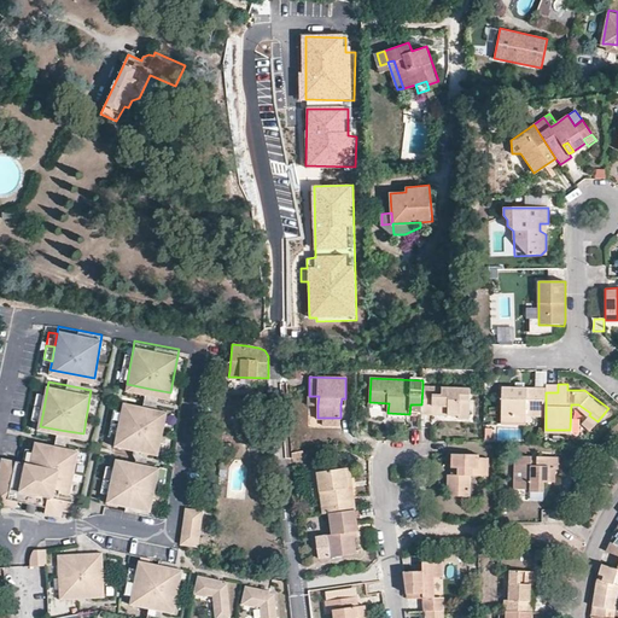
[(502,414),(525,415),(526,408),(546,408),(546,392),(547,386),(502,385),(502,414)]
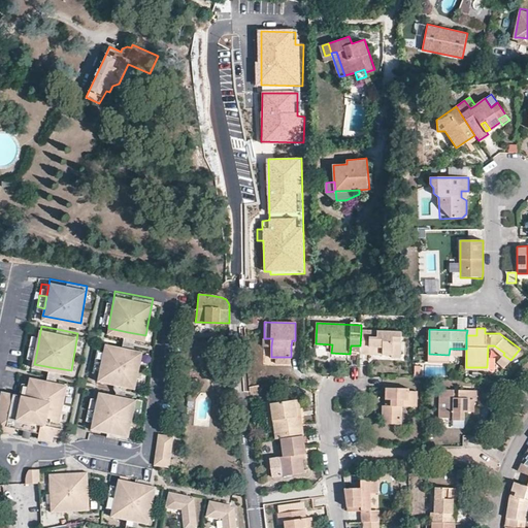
[(40,331),(33,330),(30,342),(38,343),(40,331)]
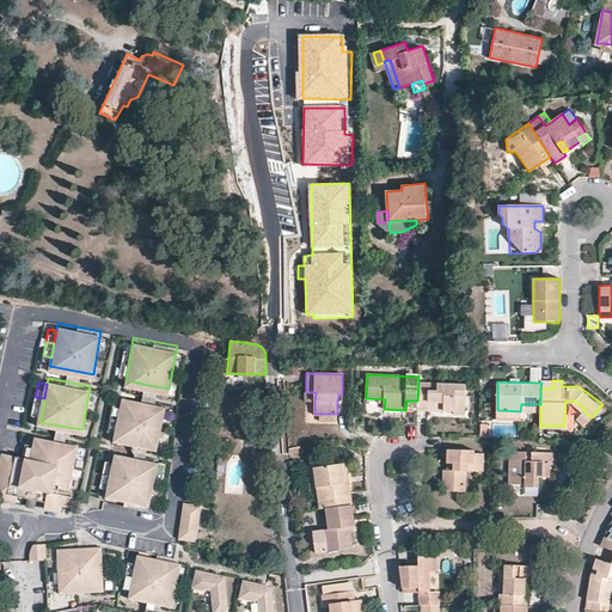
[(428,410),(429,402),(444,402),(442,410),(453,410),(453,412),(464,412),(465,383),(418,383),(417,401),(417,409),(428,410)]
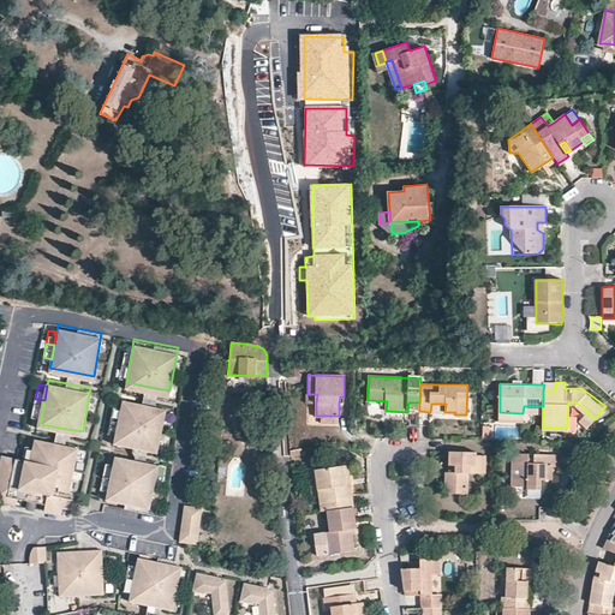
[(123,401),(120,416),(118,428),(115,439),(139,443),(160,446),(167,402),(147,399),(123,395),(123,401)]
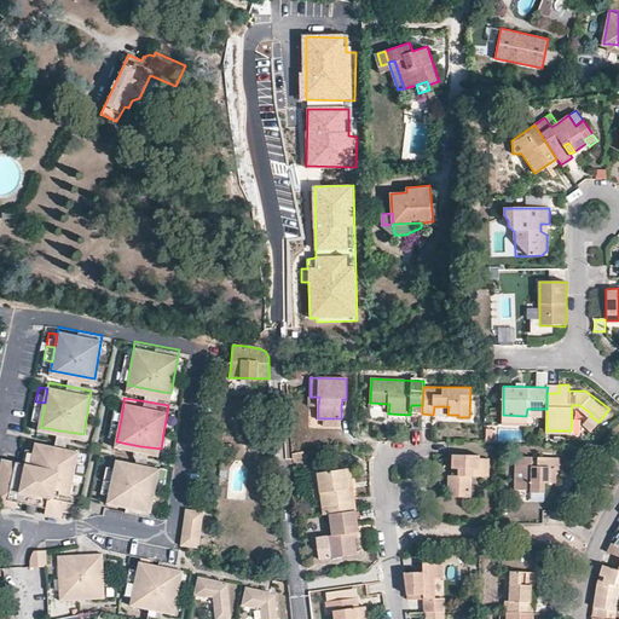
[(45,403),(35,401),(34,414),(42,416),(45,403)]
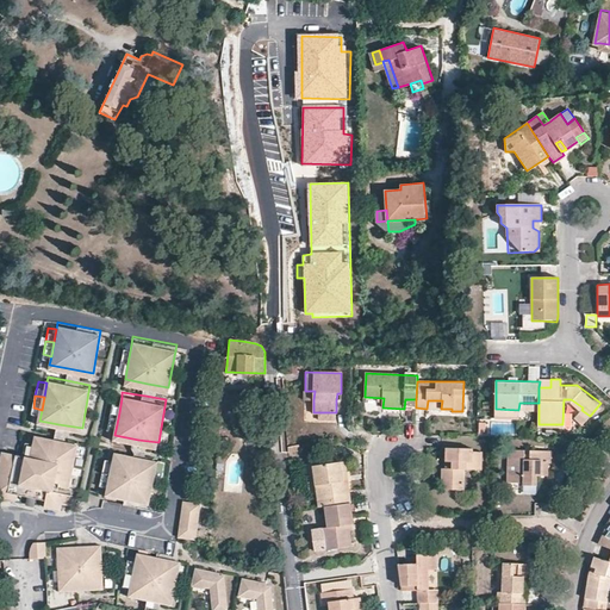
[(122,398),(113,397),(112,411),(119,412),(122,398)]
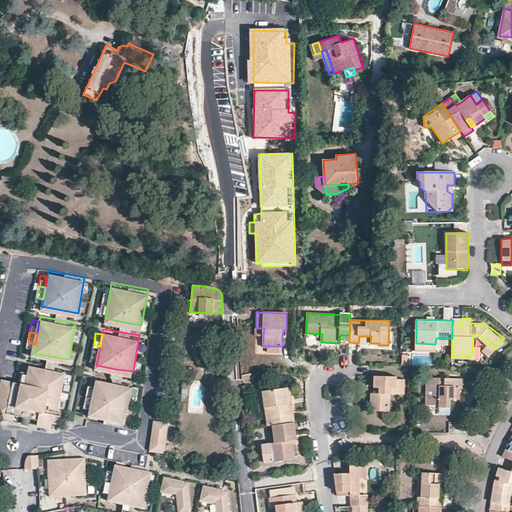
[(488,344),(485,348),(493,353),(495,349),(488,344)]
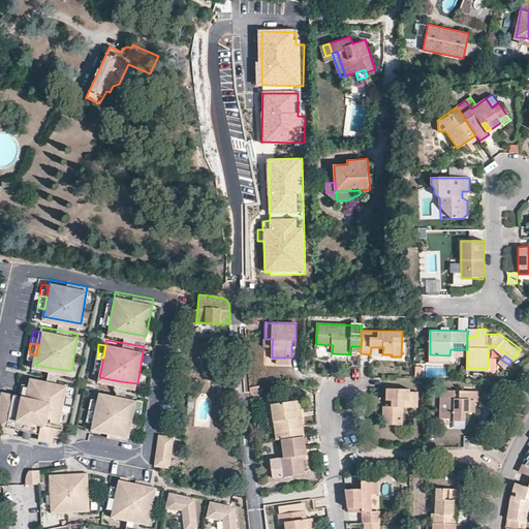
[(103,358),(97,356),(95,366),(101,368),(103,358)]
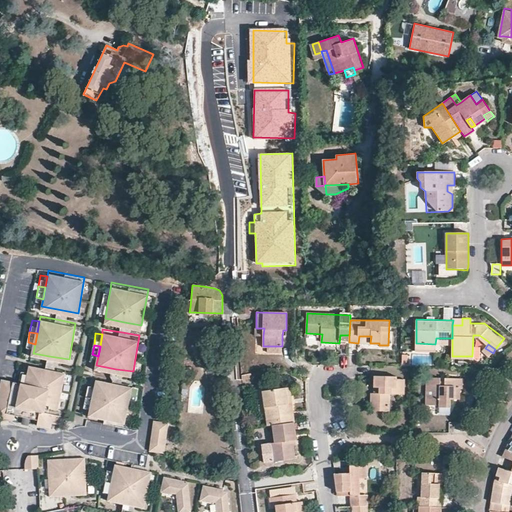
[(29,369),(27,381),(20,379),(2,376),(0,387),(0,412),(16,415),(17,411),(39,415),(38,421),(51,424),(52,418),(60,419),(62,410),(48,408),(49,400),(52,401),(51,403),(61,405),(67,369),(47,366),(31,362),(29,369)]
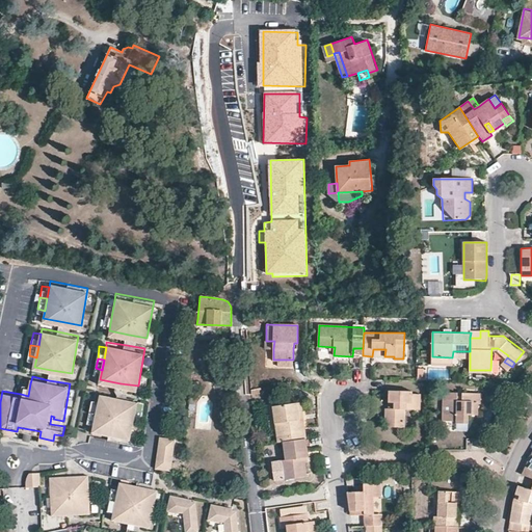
[(30,383),(24,382),(21,394),(28,396),(30,383)]
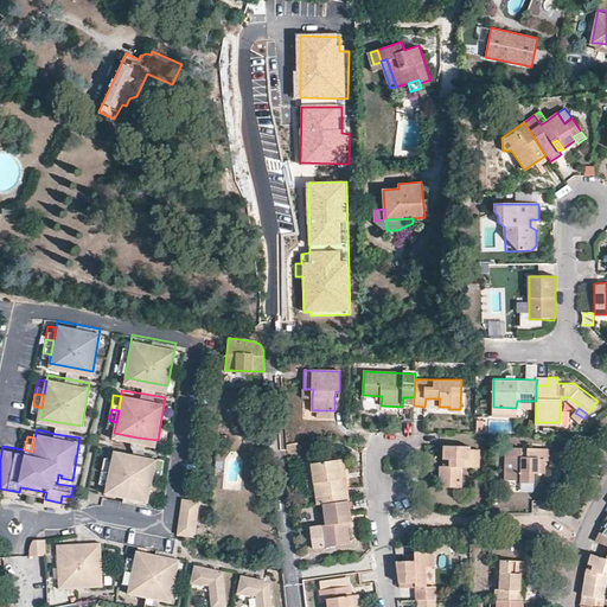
[(109,479),(108,487),(153,494),(160,453),(135,448),(115,445),(114,453),(112,466),(109,479)]
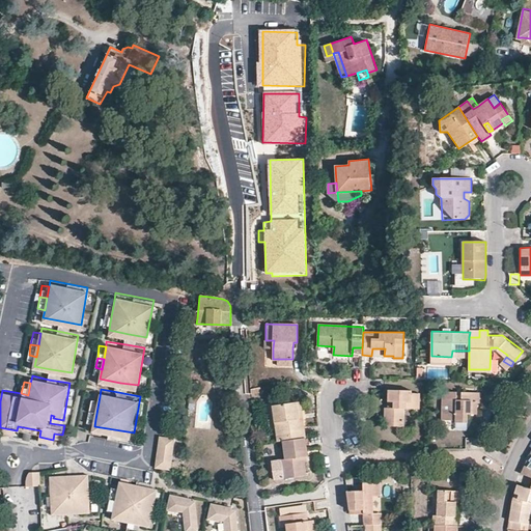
[(392,424),(403,424),(403,408),(419,408),(419,392),(410,392),(410,389),(387,389),(387,406),(384,406),(384,416),(392,416),(392,424)]
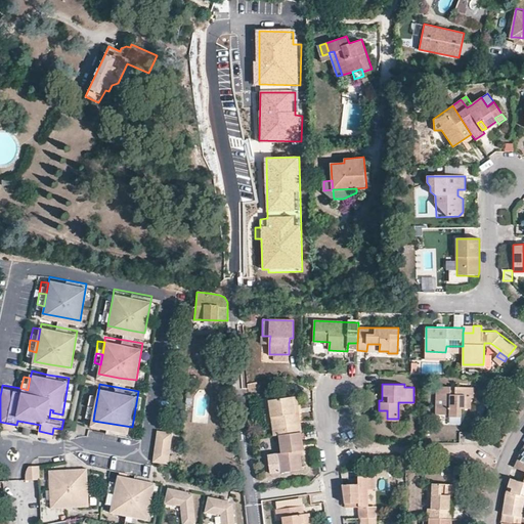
[(455,393),(450,393),(450,389),(449,385),(436,384),(436,412),(450,413),(450,415),(462,415),(462,406),(465,406),(466,393),(472,393),(474,393),(474,385),(455,385),(455,389),(455,393)]
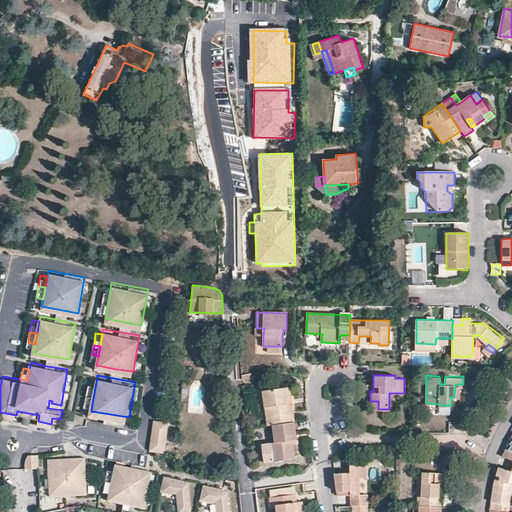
[(96,382),(90,381),(88,392),(94,393),(96,382)]
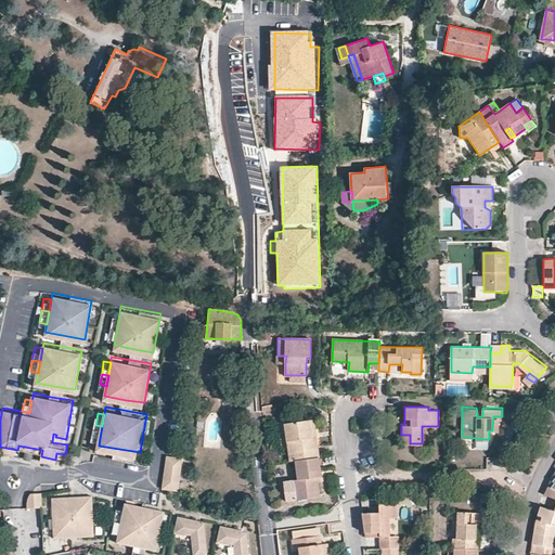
[(287,439),(294,439),(296,460),(320,455),(317,435),(312,435),(310,417),(285,421),(287,439)]
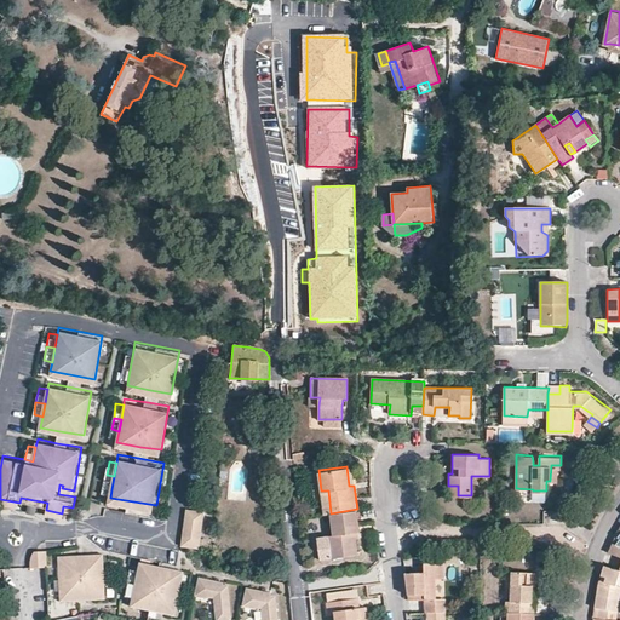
[(202,510),(184,507),(179,545),(199,547),(202,510)]
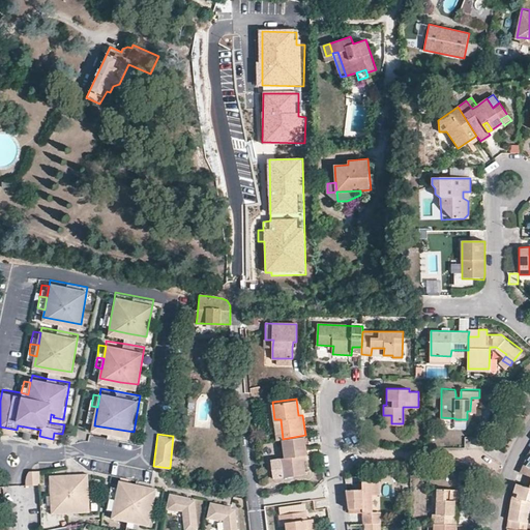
[(283,477),(306,474),(303,454),(307,453),(305,435),(283,439),(284,458),(281,458),(283,477)]
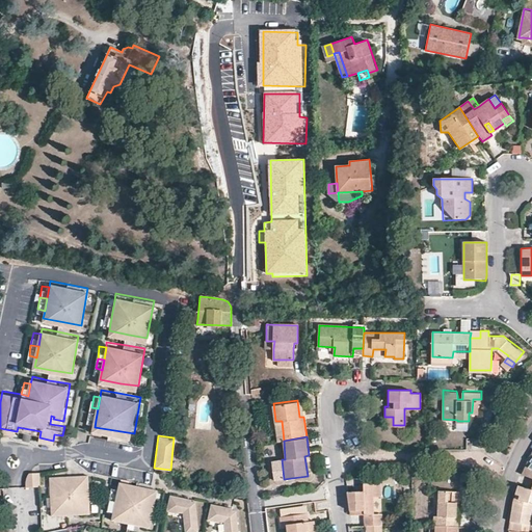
[(531,467),(526,463),(522,473),(531,476),(531,467)]
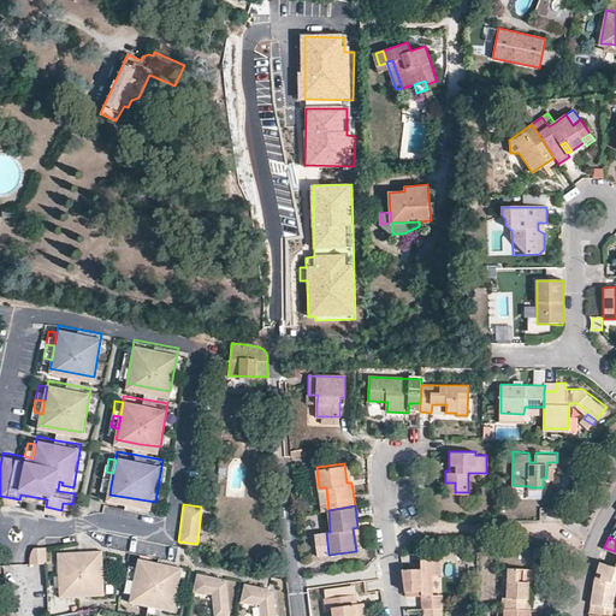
[(31,564),(47,564),(47,549),(31,548),(31,564)]
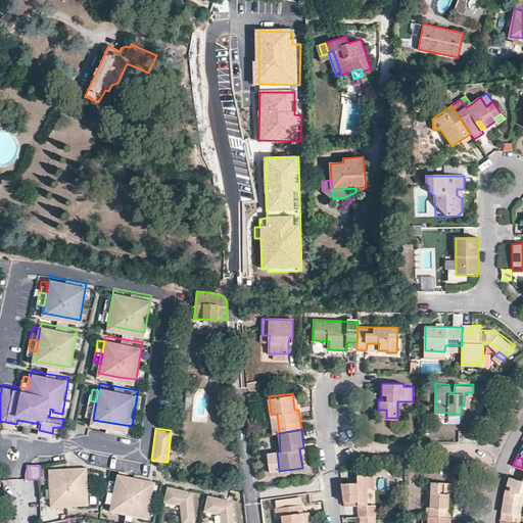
[(69,471),(69,474),(60,475),(59,472),(46,474),(50,511),(63,510),(63,507),(74,506),(74,508),(87,507),(84,470),(69,471)]
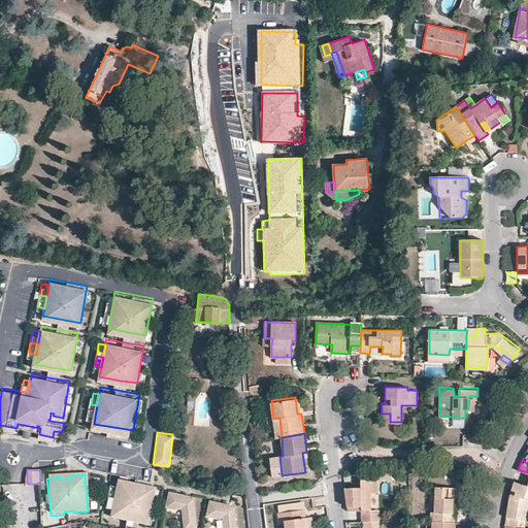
[(357,503),(357,499),(362,499),(362,507),(362,519),(364,520),(380,519),(380,510),(371,510),(371,506),(370,491),(378,490),(378,477),(360,477),(360,485),(345,486),(348,503),(357,503)]
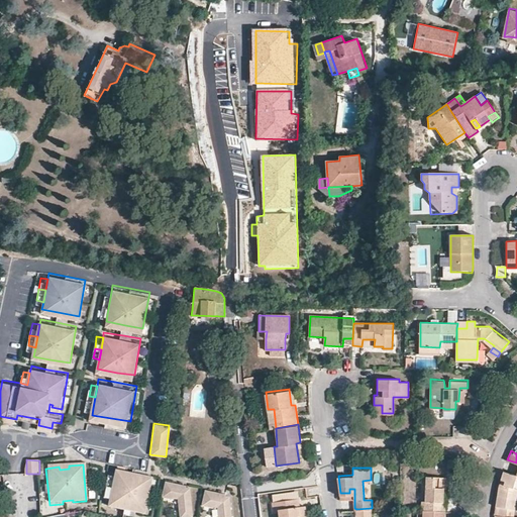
[(510,507),(513,487),(516,487),(516,471),(516,473),(503,470),(501,478),(505,480),(503,486),(499,485),(497,497),(495,507),(499,508),(499,514),(514,515),(515,507),(510,507)]
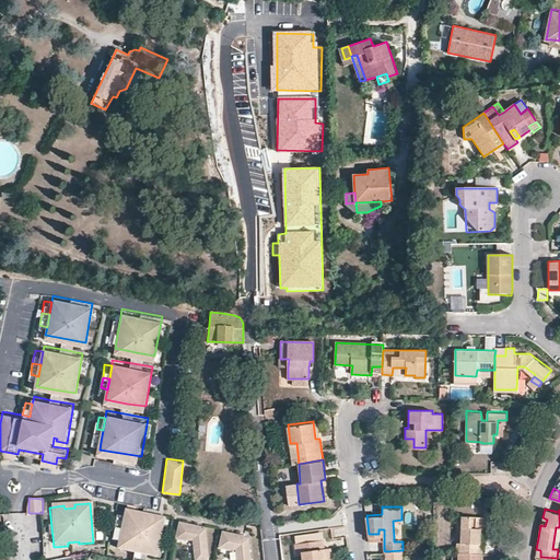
[(154,515),(153,518),(142,516),(142,513),(125,510),(123,520),(121,531),(118,543),(117,549),(135,552),(136,549),(148,552),(147,555),(156,557),(164,517),(154,515)]
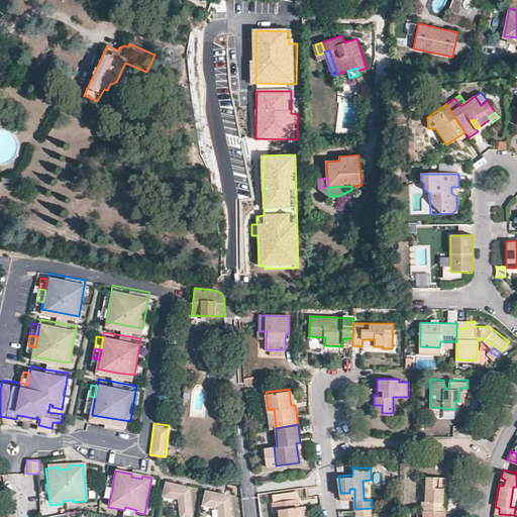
[(446,501),(443,501),(444,487),(446,488),(447,476),(427,475),(425,500),(423,500),(423,509),(424,509),(445,510),(446,501)]
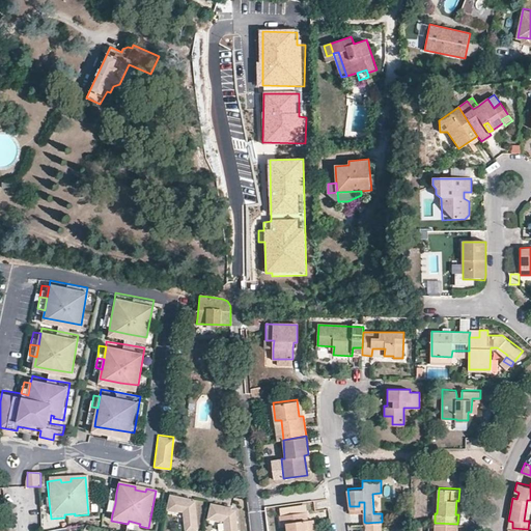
[(116,493),(110,491),(108,502),(115,503),(116,493)]
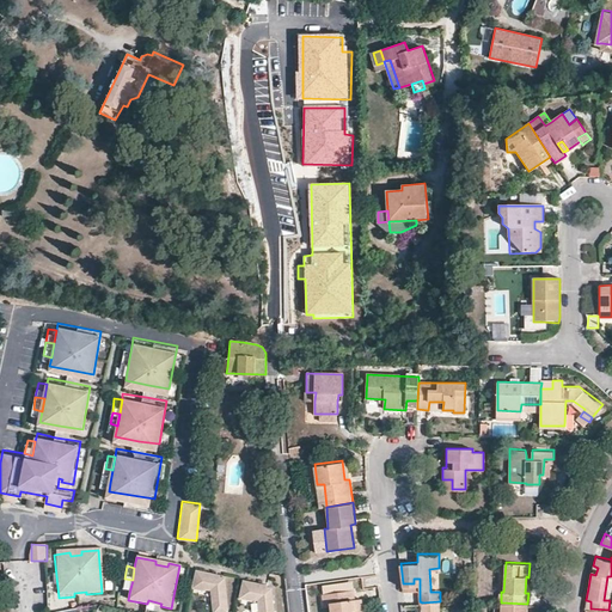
[(206,592),(206,589),(210,591),(213,611),(228,611),(225,577),(219,576),(219,573),(195,569),(191,588),(206,592)]
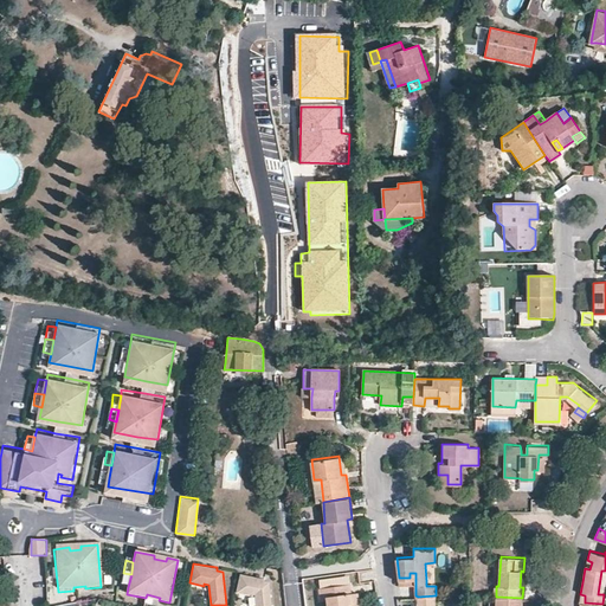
[(247,595),(249,593),(253,594),(255,605),(270,605),(268,585),(266,580),(263,580),(263,577),(238,572),(234,592),(247,595)]
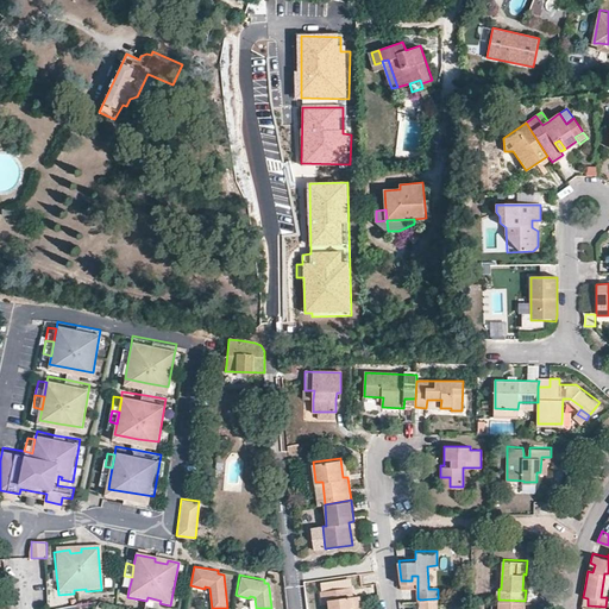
[(132,577),(124,576),(121,589),(129,590),(132,577)]
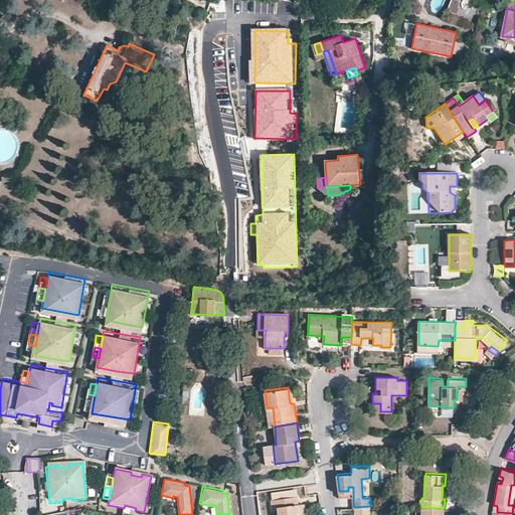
[(339,491),(340,496),(353,495),(353,487),(348,487),(348,491),(339,491)]
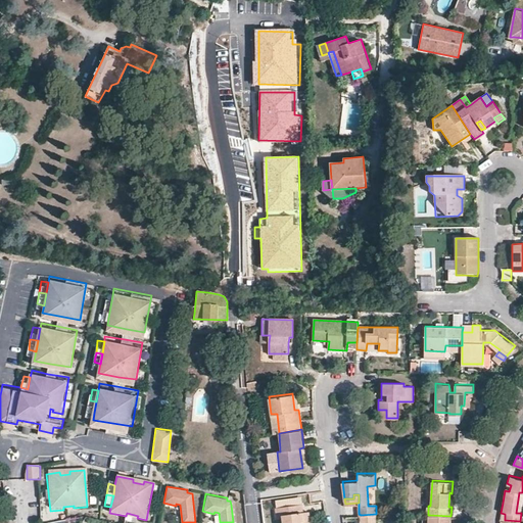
[(277,515),(282,514),(283,522),(306,522),(306,519),(310,519),(308,510),(303,511),(302,503),(276,507),(277,515)]
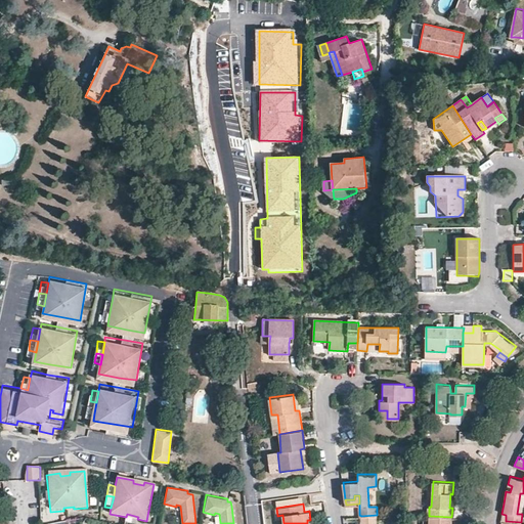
[(377,523),(377,515),(361,516),(361,523),(377,523)]
